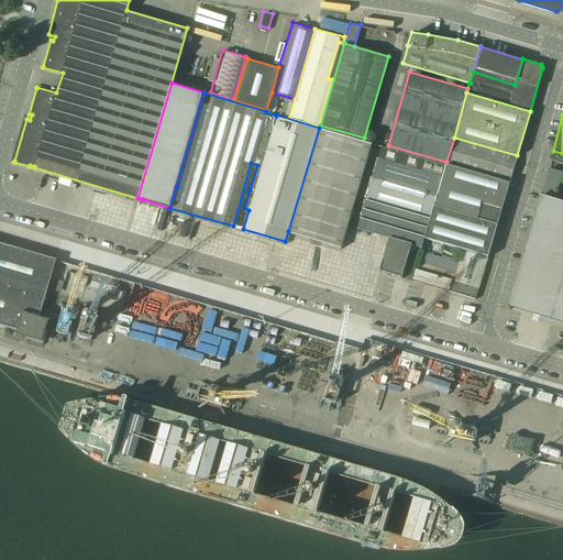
[(319,128),(288,231),(341,246),(371,142),(365,141),(366,139),(364,138),(320,125),(319,128)]
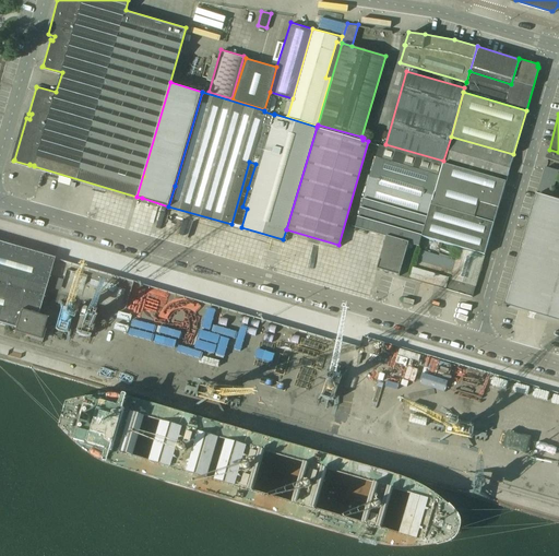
[(513,154),(451,137),(443,161),(506,179),(513,154)]
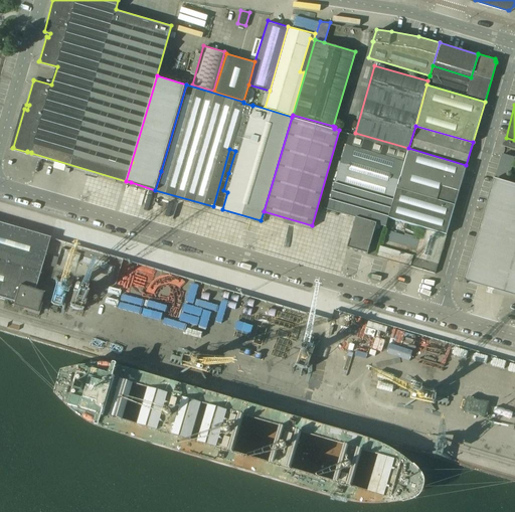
[(408,149),(349,132),(327,207),(356,215),(347,245),(367,251),(375,226),(378,227),(380,222),(385,224),(393,199),(394,197),(397,187),(408,149)]
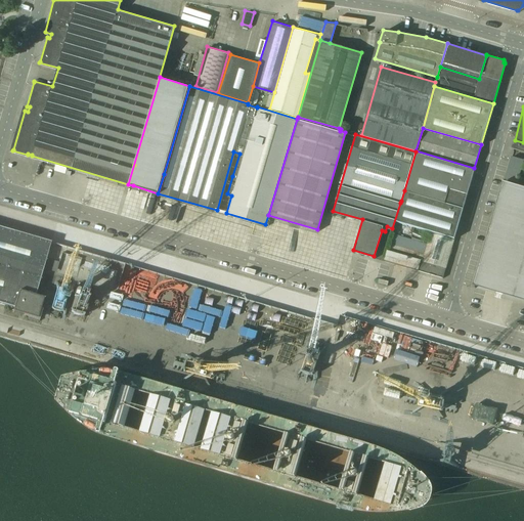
[(523,142),(515,140),(513,146),(523,149),(523,142)]
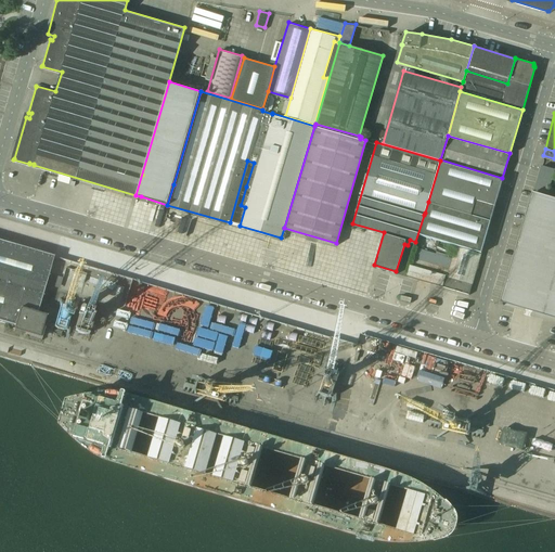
[(502,178),(440,159),(440,161),(428,202),(490,220),(502,178)]
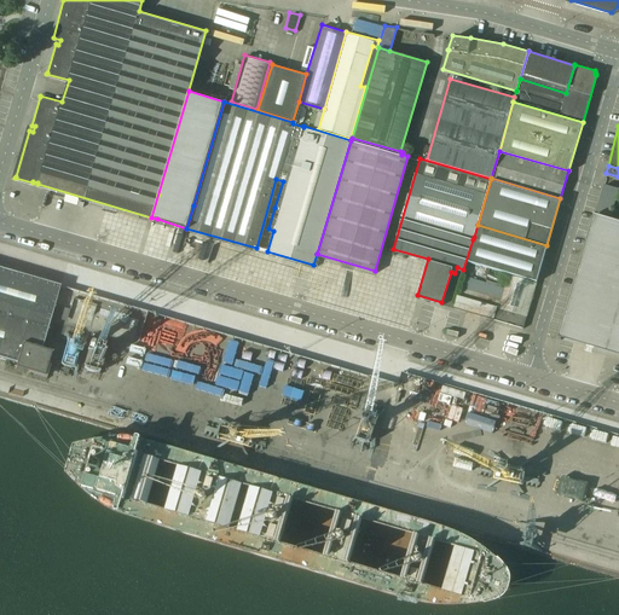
[(618,185),(605,180),(603,180),(595,209),(611,213),(618,185)]
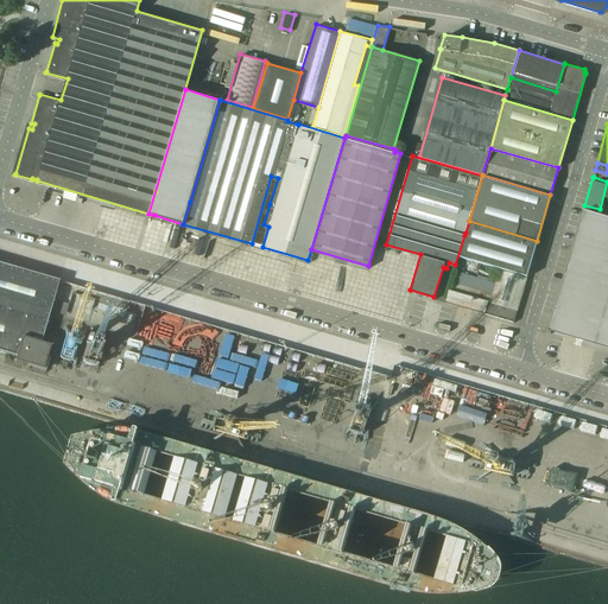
[(548,330),(551,331),(552,325),(575,332),(583,335),(597,338),(607,302),(607,216),(583,209),(548,330)]
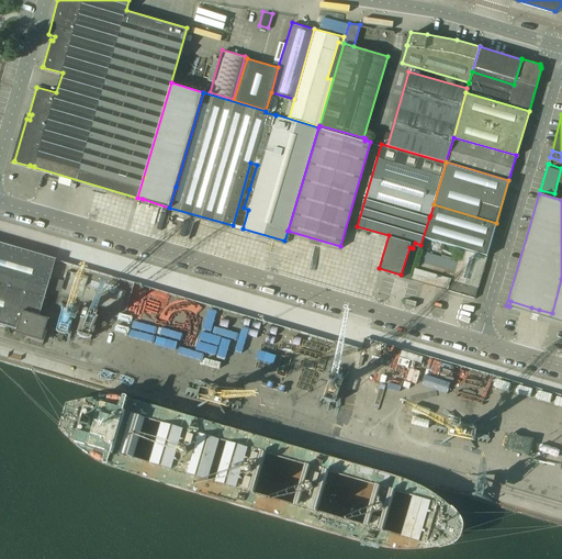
[(487,255),(493,233),(496,223),(434,204),(430,215),(429,217),(424,236),(487,255)]
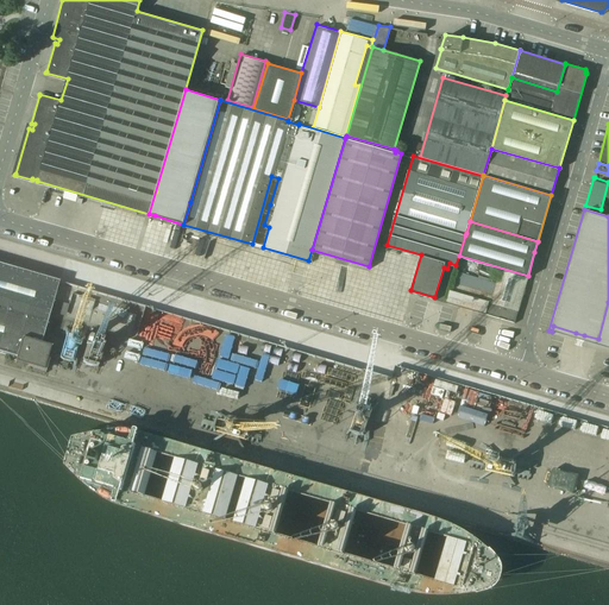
[(58,279),(0,262),(0,350),(16,355),(14,360),(31,365),(31,367),(44,371),(48,358),(46,357),(50,344),(41,341),(58,279)]
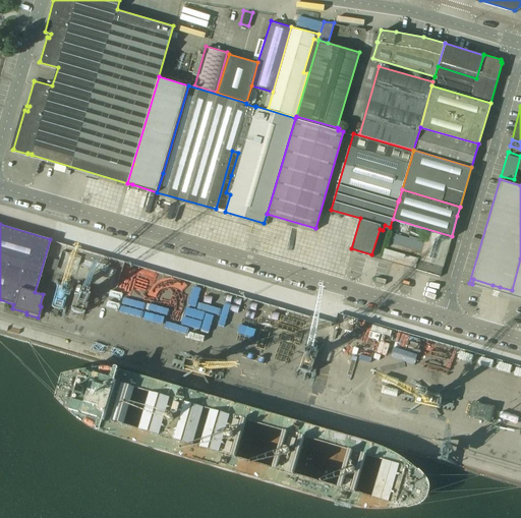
[(440,275),(451,237),(451,236),(427,230),(424,241),(399,234),(398,235),(389,232),(382,257),(440,275)]
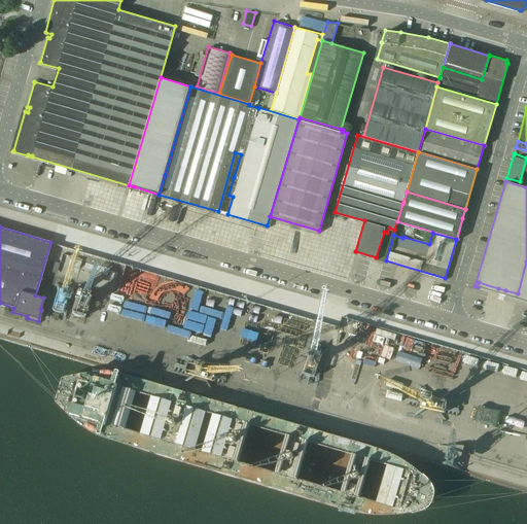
[(526,262),(518,293),(526,295),(526,262)]
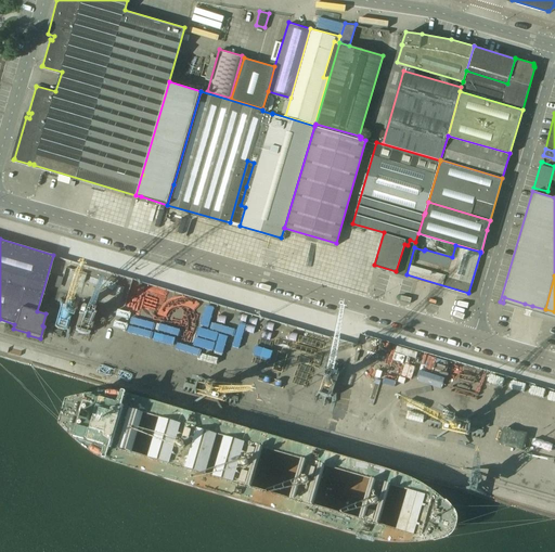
[(278,382),(293,323),(219,304),(218,307),(210,305),(207,316),(221,319),(223,315),(246,321),(245,328),(258,331),(253,354),(237,350),(233,368),(246,371),(244,377),(260,382),(261,377),(278,382)]
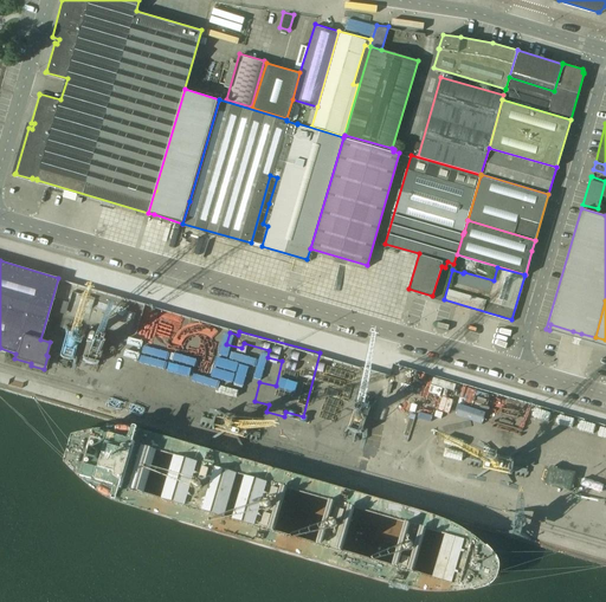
[(212,400),(227,405),(237,366),(221,362),(212,400)]
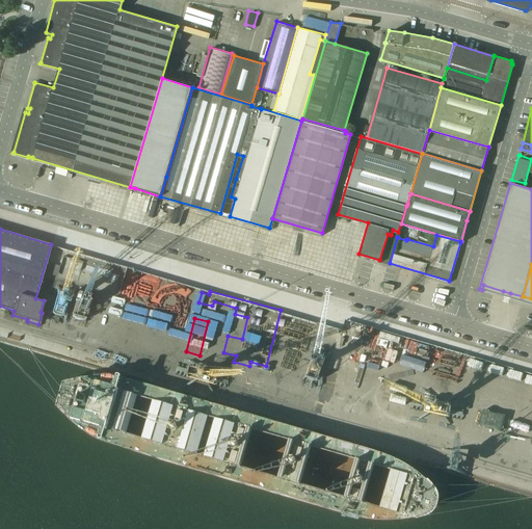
[(531,398),(531,377),(447,355),(442,375),(531,398)]
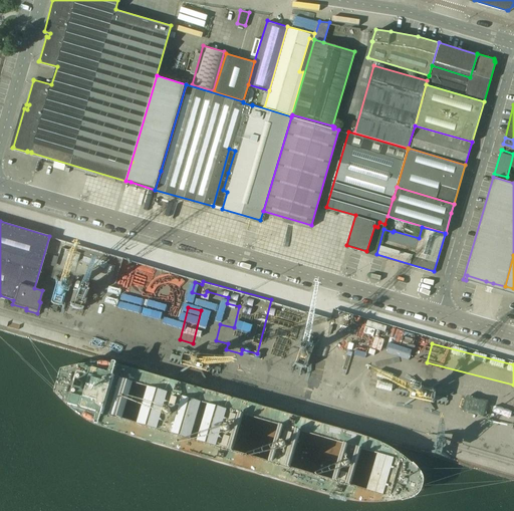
[(463,348),(481,354),(483,350),(464,344),(463,348)]
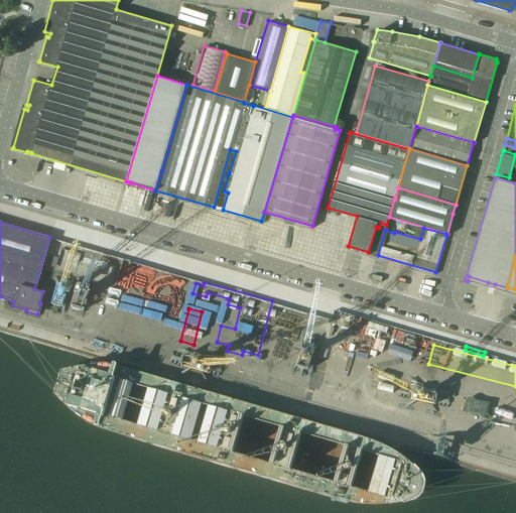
[(399,354),(397,368),(399,369),(400,365),(410,367),(412,356),(399,354)]
